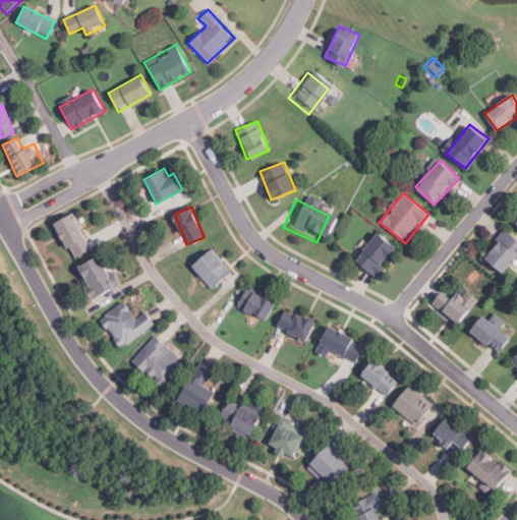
[(55,222),(72,257),(90,249),(73,214),(55,222)]
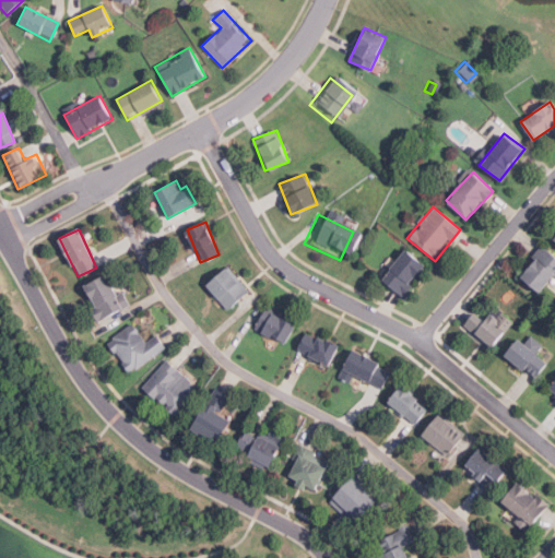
[(533,296),(554,266),(554,264),(533,249),(510,280),(533,296)]
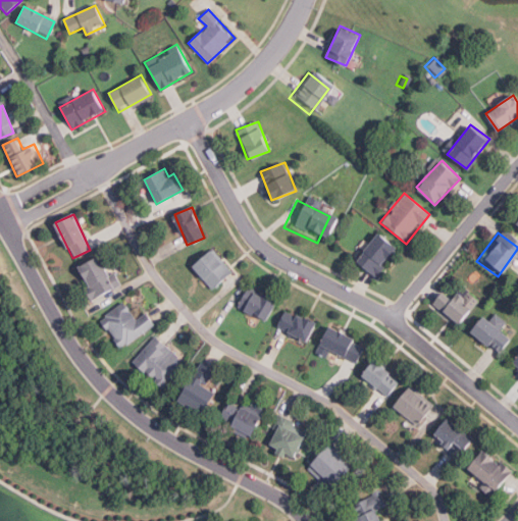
[(392,252),(372,236),(349,264),(368,280),(392,252)]
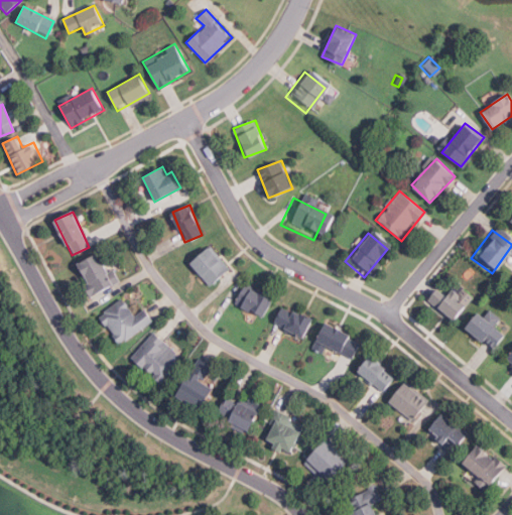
[(188,264),(209,286),(228,268),(208,247),(188,264)]
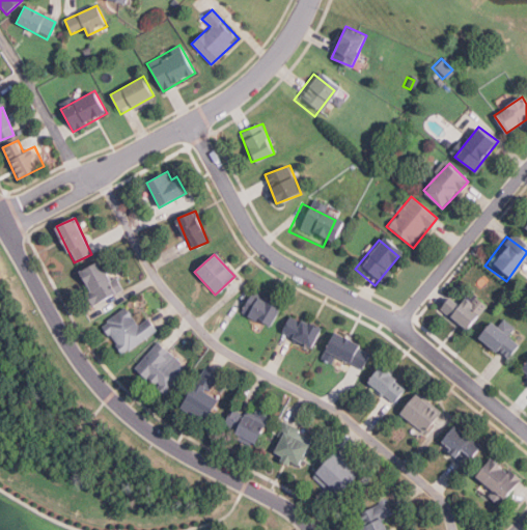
[(118,293),(104,260),(78,272),(91,304),(118,293)]
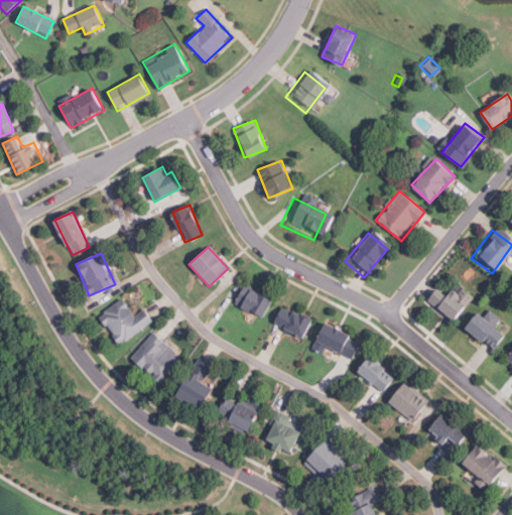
[(272,299),(244,284),(233,302),(262,318),(272,299)]
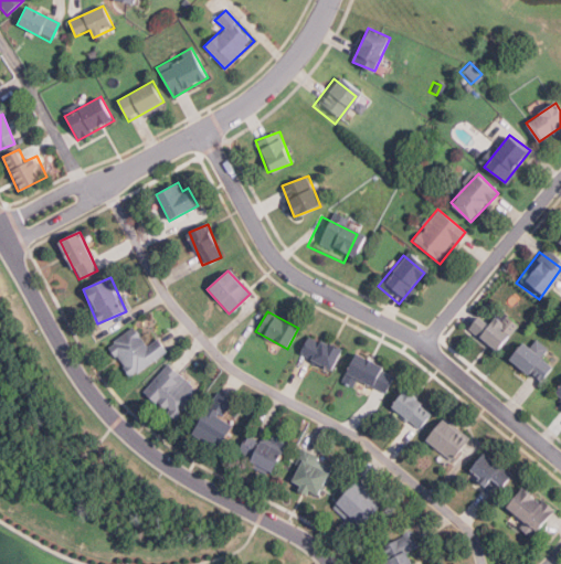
[(488,323),(479,316),(468,328),(494,352),(517,327),(499,311),(488,323)]
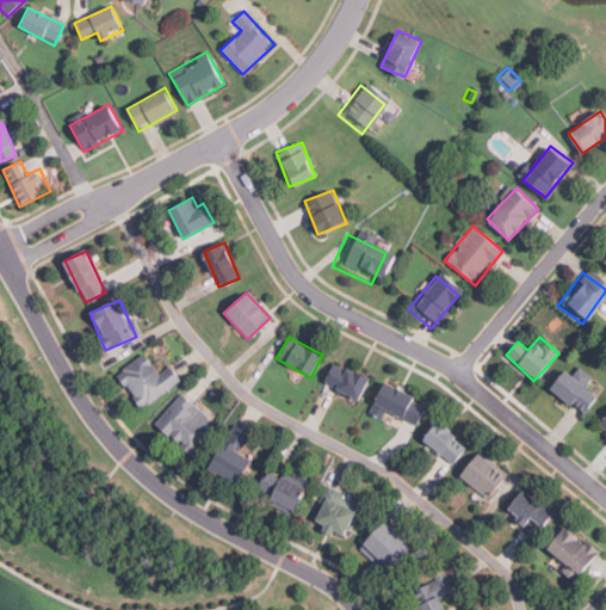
[(171,365),(155,374),(146,356),(116,371),(135,407),(180,383),(171,365)]
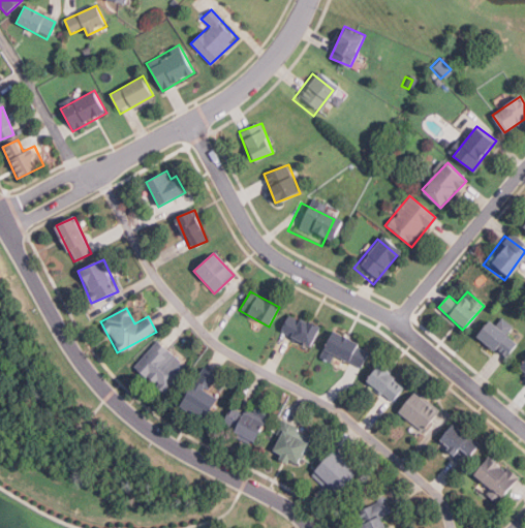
[(279,330),(307,348),(319,331),(292,311),(279,330)]
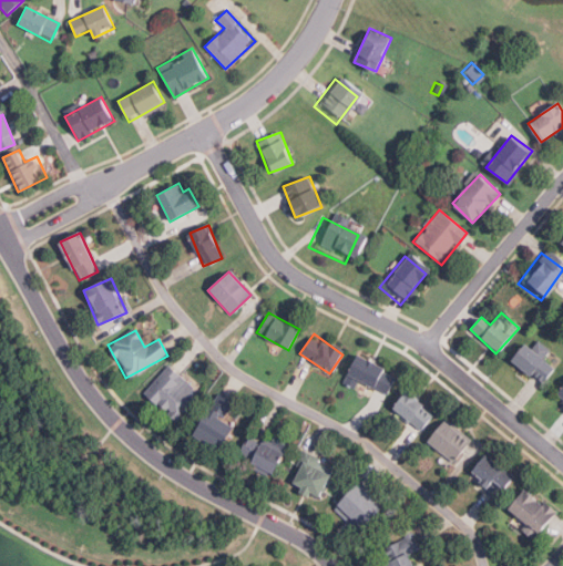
[(545,370),(515,345),(502,361),(532,387),(545,370)]
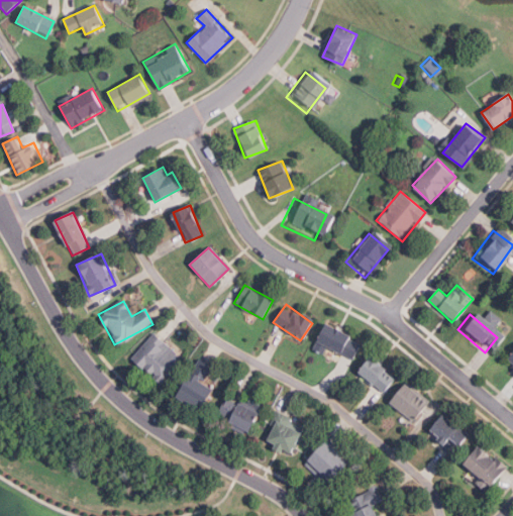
[(310,349),(320,355),(325,346),(350,359),(361,342),(325,322),(310,349)]
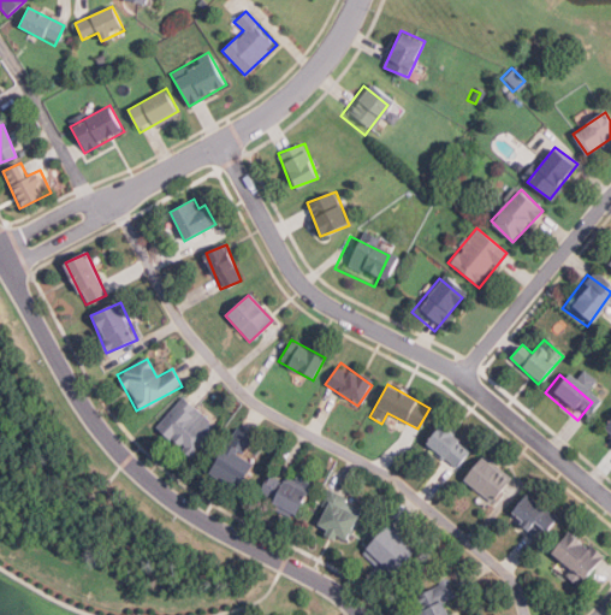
[(154,425),(187,459),(215,430),(183,397),(154,425)]
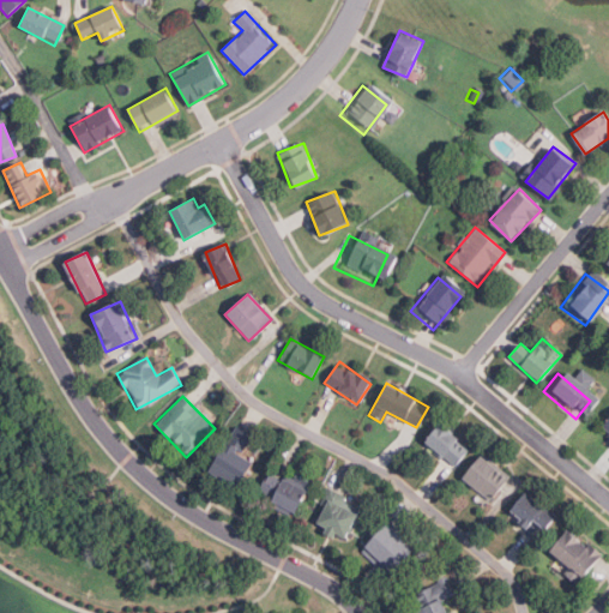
[(608,439),(608,415),(597,428),(608,439)]
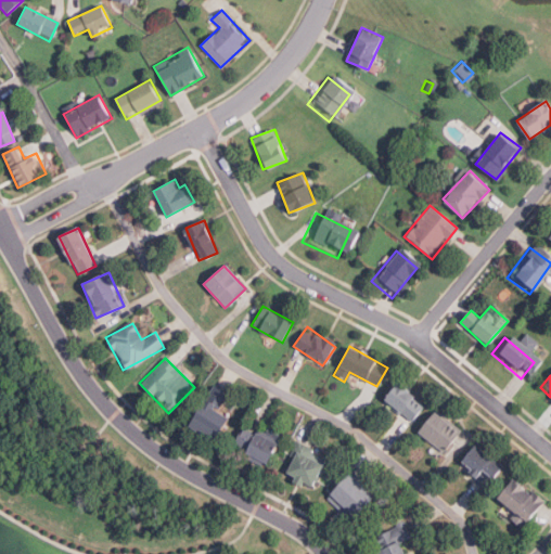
[(409,422),(424,406),(400,382),(384,398),(409,422)]
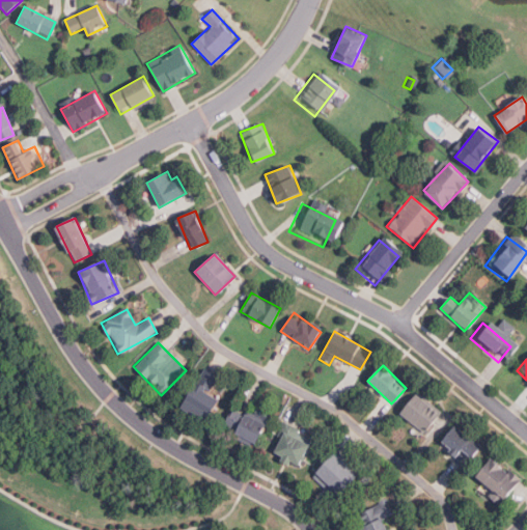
[(217,377),(200,368),(181,410),(207,423),(219,399),(209,394),(217,377)]
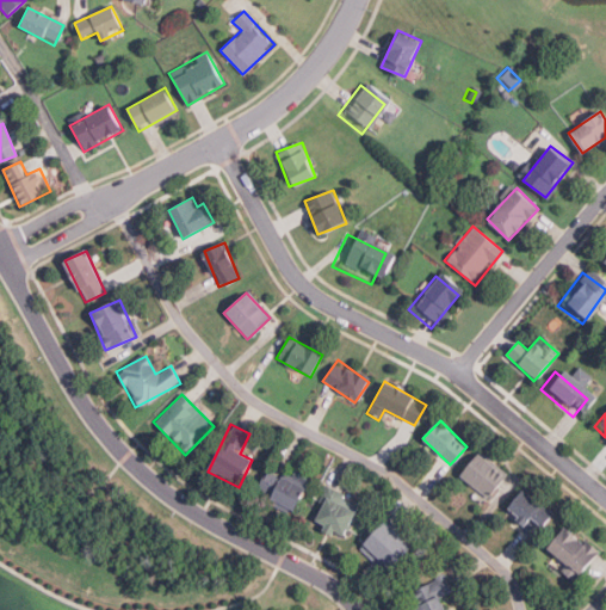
[(506,476),(478,454),(459,475),(486,499),(506,476)]
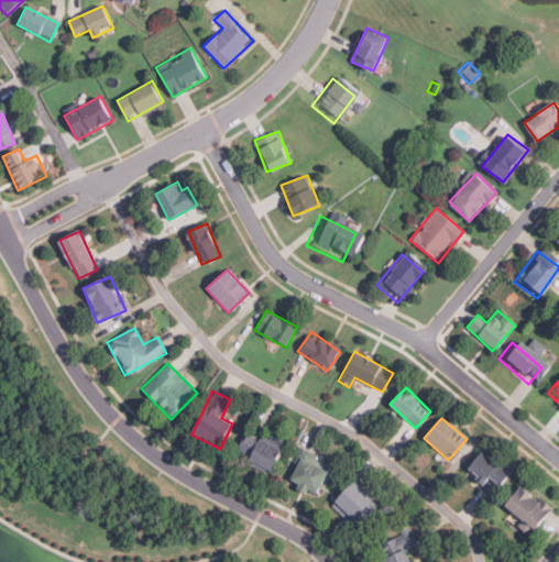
[(270,473),(282,448),(249,430),(236,455),(270,473)]
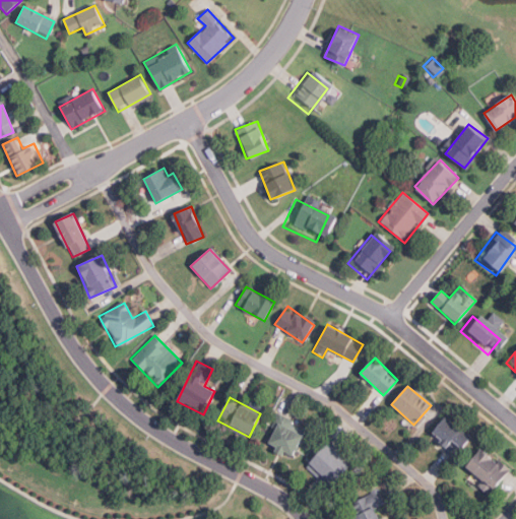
[(263,444),(293,456),(305,427),(275,414),(263,444)]
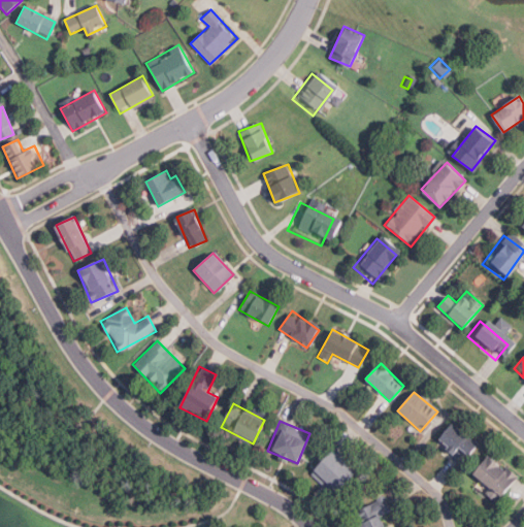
[(436,439),(453,454),(459,447),(468,455),(477,446),(452,422),(436,439)]
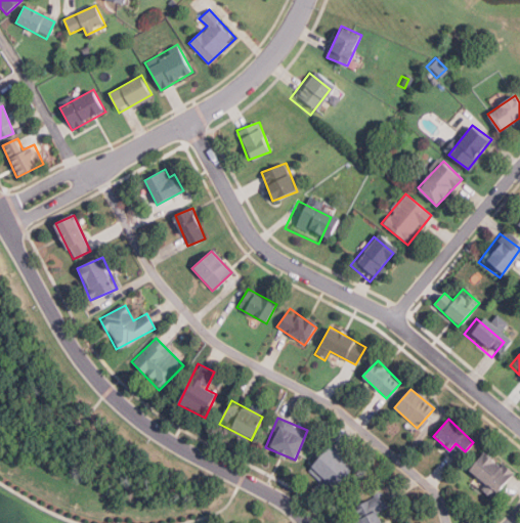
[(352,470),(330,447),(306,471),(329,492),(352,470)]
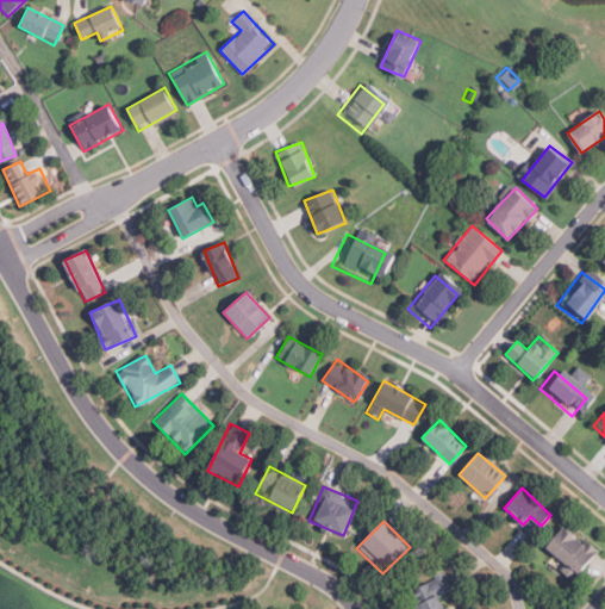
[(597,550),(563,524),(547,548),(580,573),(597,550)]
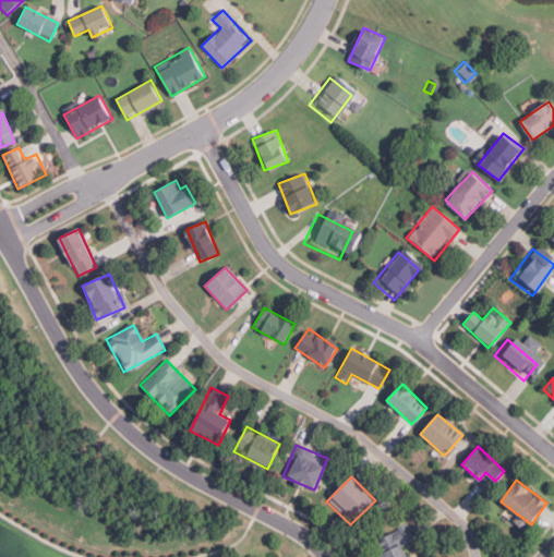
[(407,556),(401,545),(410,541),(404,527),(372,541),(380,556),(407,556)]
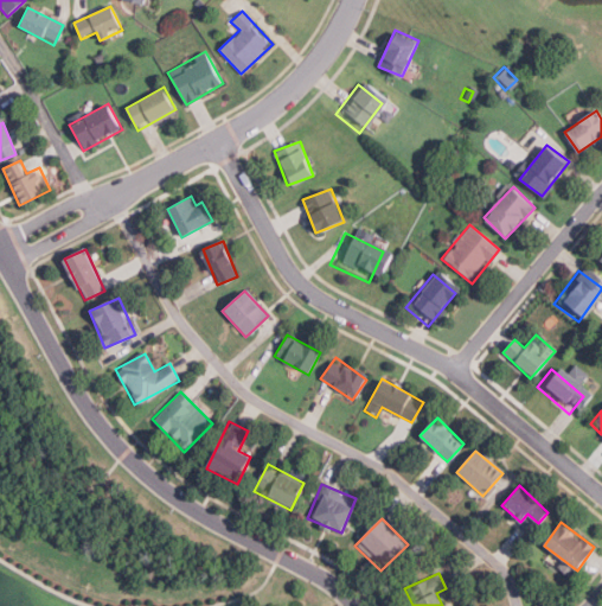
All buildings are outlined.
